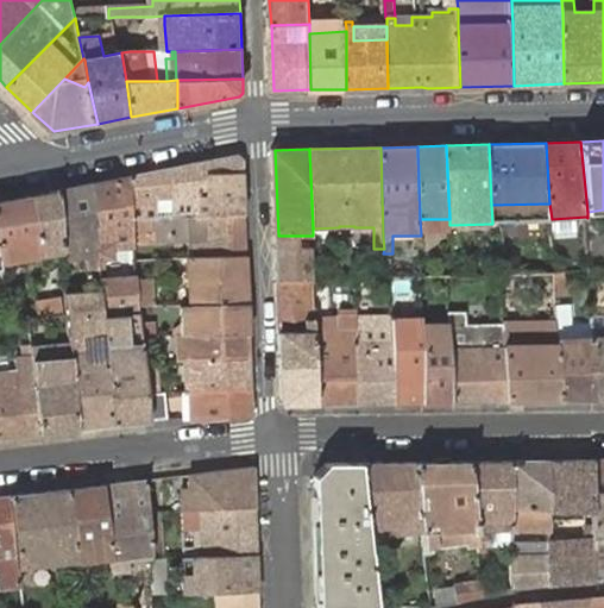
[(240,156),(174,169),(175,217),(200,217),(200,211),(203,198),(209,198),(211,198),(209,175),(246,174),(245,160),(240,156)]
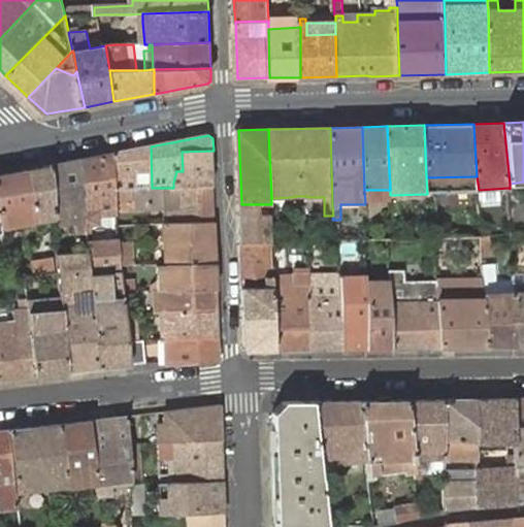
[(151,146),(116,154),(118,190),(152,188),(151,146)]
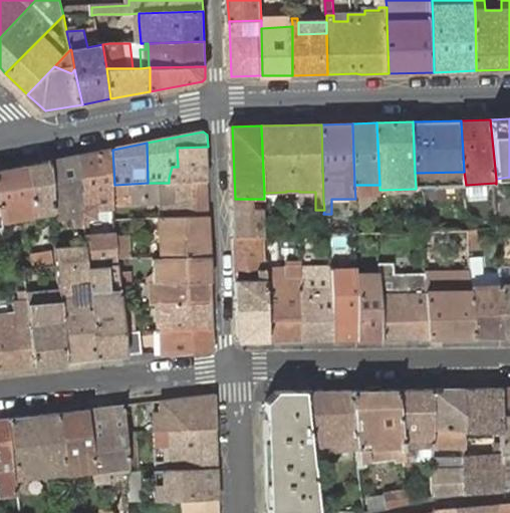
[(178,183),(209,182),(208,147),(177,148),(178,167),(177,167),(178,183)]
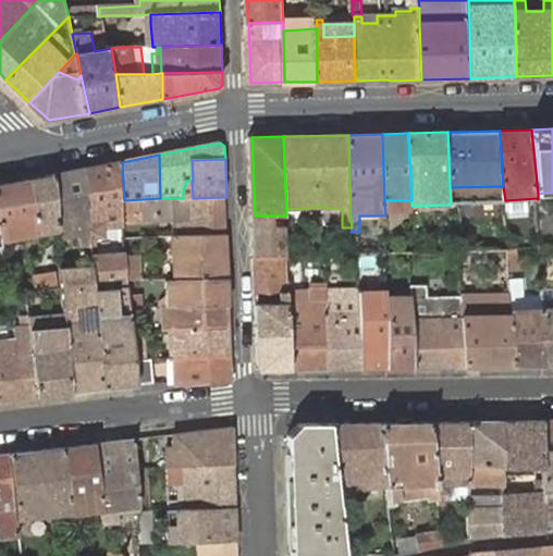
[(122,162),(88,168),(94,238),(109,238),(108,231),(125,231),(125,220),(124,212),(124,200),(122,162)]
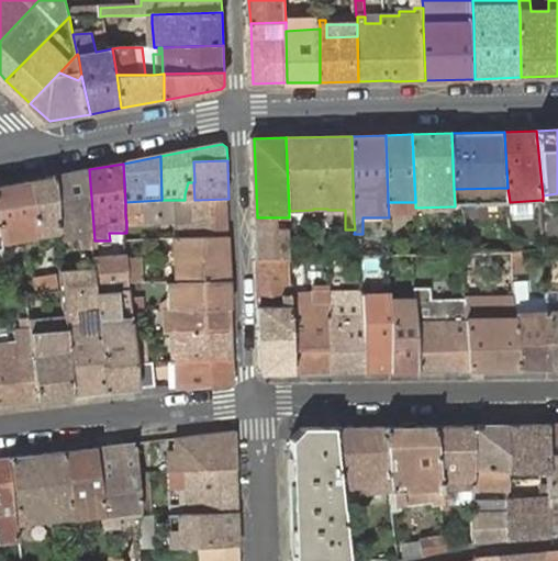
[(60,231),(62,242),(82,237),(84,248),(95,247),(95,240),(89,169),(56,176),(60,231)]
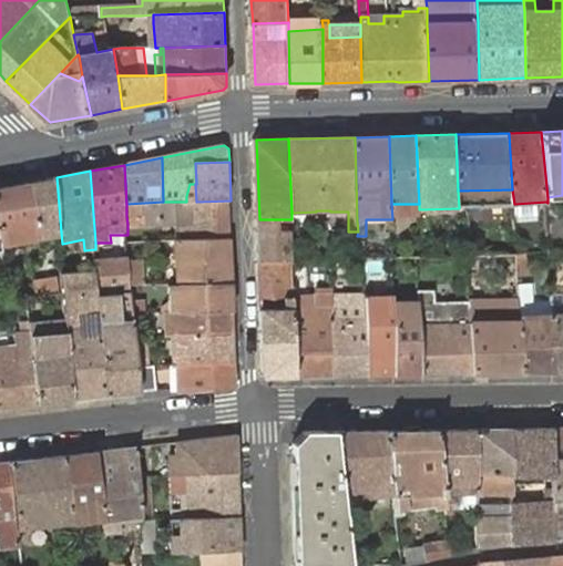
[(32,182),(43,237),(61,233),(57,177),(32,182)]
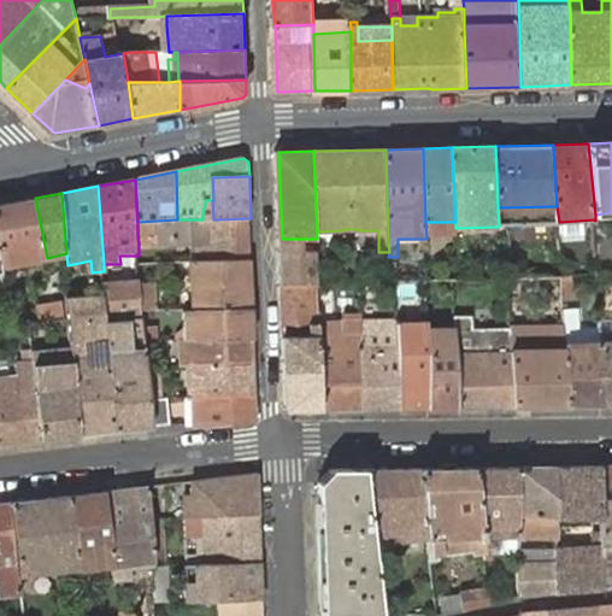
[(0,204),(0,240),(5,265),(47,258),(35,198),(0,204)]
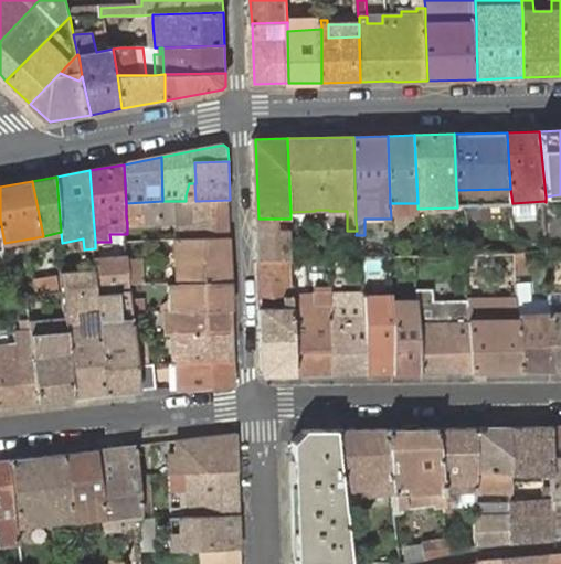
[(162,201),(126,203),(126,215),(149,214),(150,223),(182,223),(183,240),(231,237),(230,200),(196,201),(186,201),(162,201)]
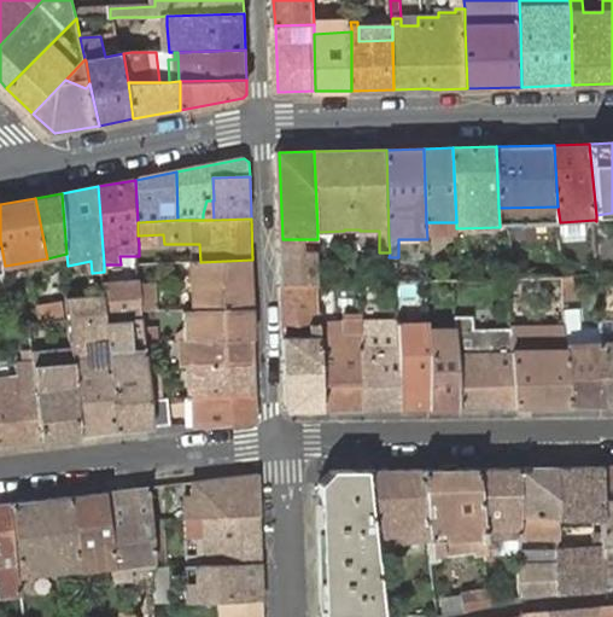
[(284,284),(319,283),(317,239),(282,239),(284,284)]
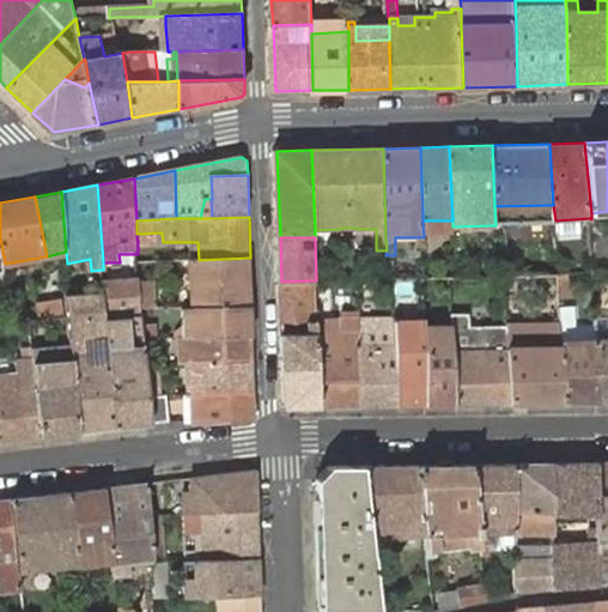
[(150,242),(138,242),(139,262),(151,262),(150,242)]
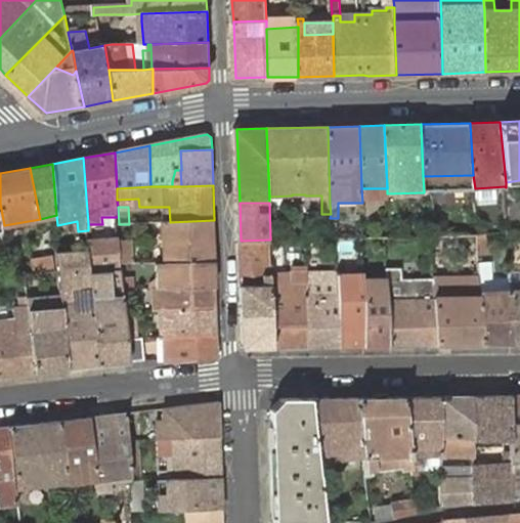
[(167,264),(216,261),(214,220),(170,222),(165,222),(166,229),(167,264)]
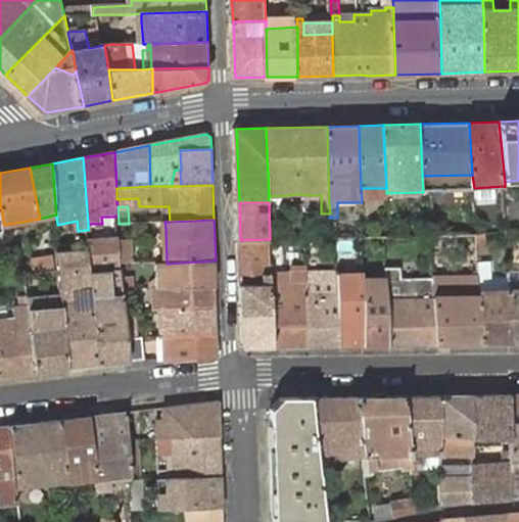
[(485,234),(477,234),(478,254),(486,253),(485,234)]
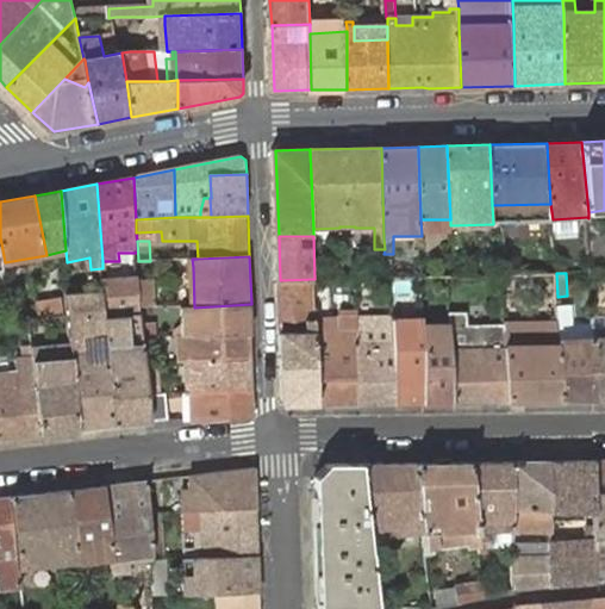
[(105,279),(105,292),(107,318),(142,315),(141,310),(139,280),(139,277),(105,279)]
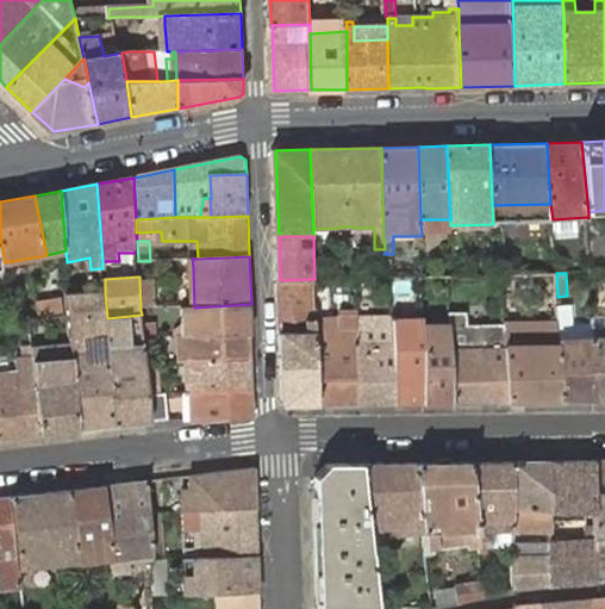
[(139,280),(141,310),(158,309),(157,279),(139,280)]
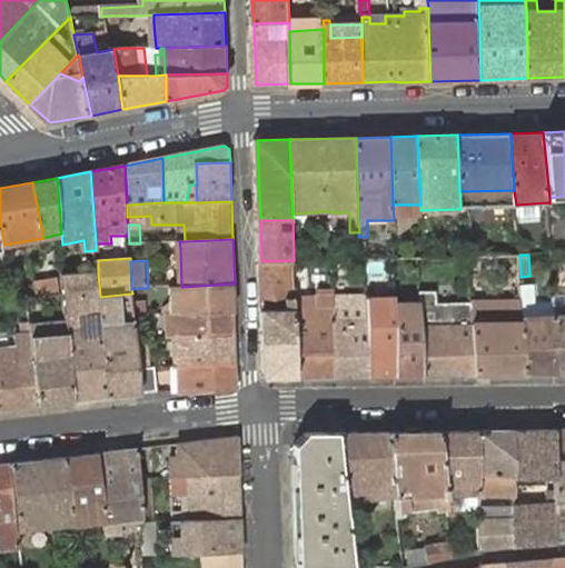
[(296,298),(295,260),(294,260),(261,261),(264,299),(288,298),(296,298)]
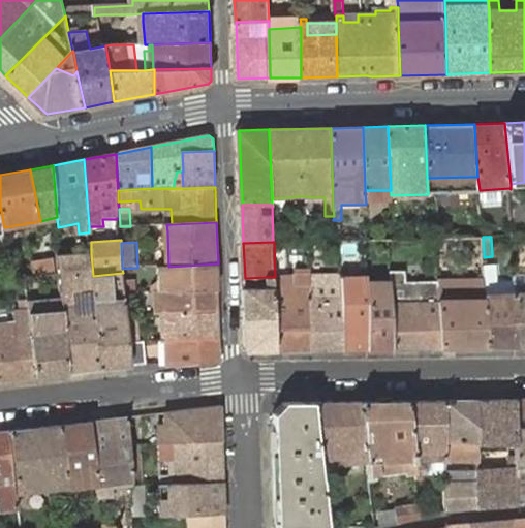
[(61,269),(64,301),(69,373),(100,369),(93,276),(91,253),(61,255),(61,269)]
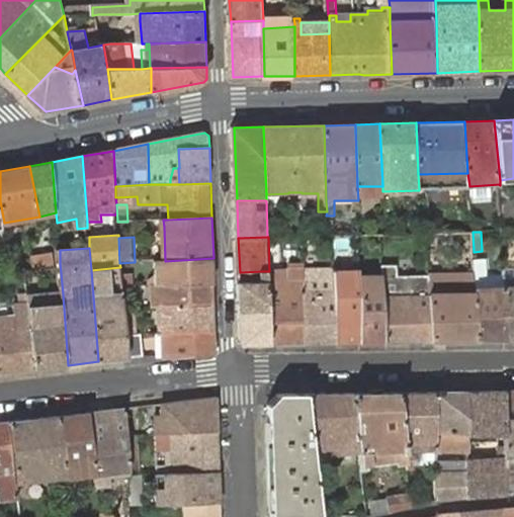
[(152,285),(154,285),(215,283),(213,258),(165,261),(166,275),(158,275),(152,279),(152,285)]
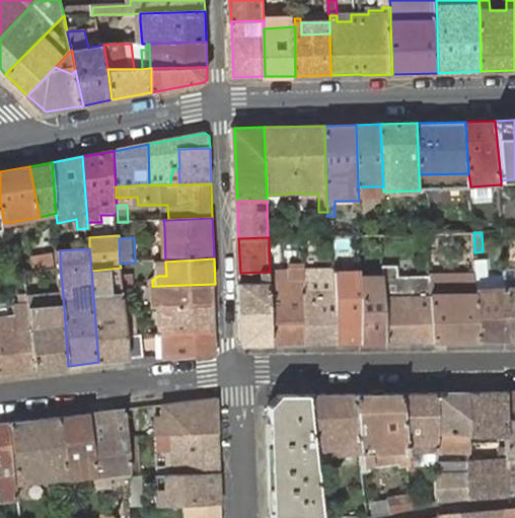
[(475,265),(475,273),(477,291),(481,342),(511,342),(508,289),(507,279),(507,276),(490,277),(488,260),(475,261),(475,265)]
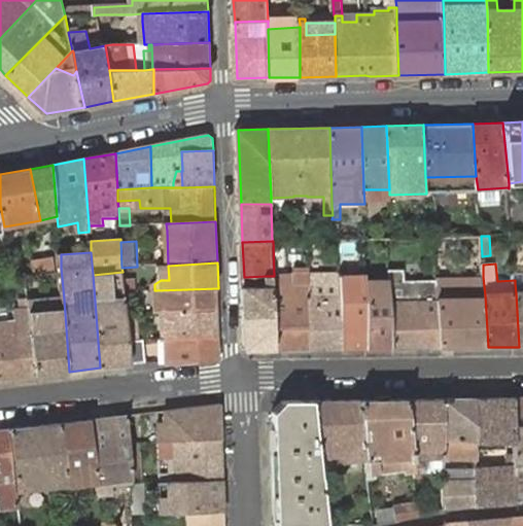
[(160,266),(161,280),(169,280),(168,266),(160,266)]
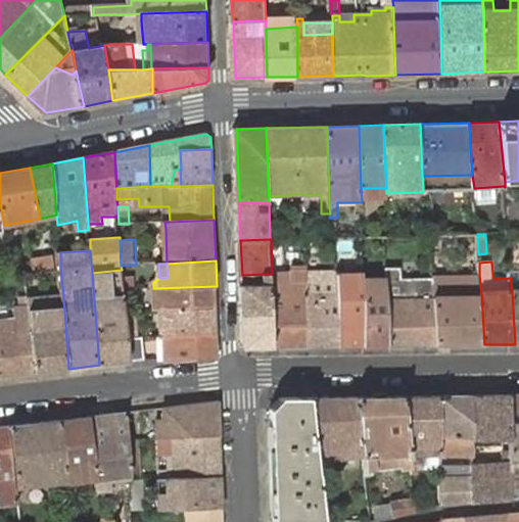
[(121,266),(122,270),(124,289),(137,289),(135,273),(143,272),(143,265),(136,265),(121,266)]
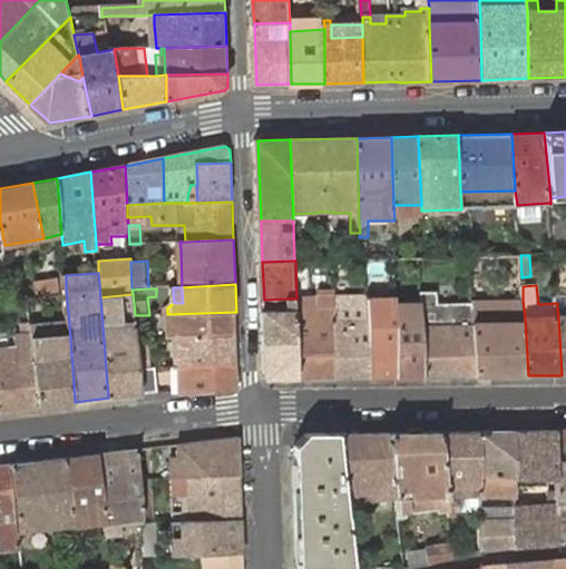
[(422,292),(423,303),(428,376),(478,376),(475,310),(474,303),(439,304),(439,292),(422,292)]
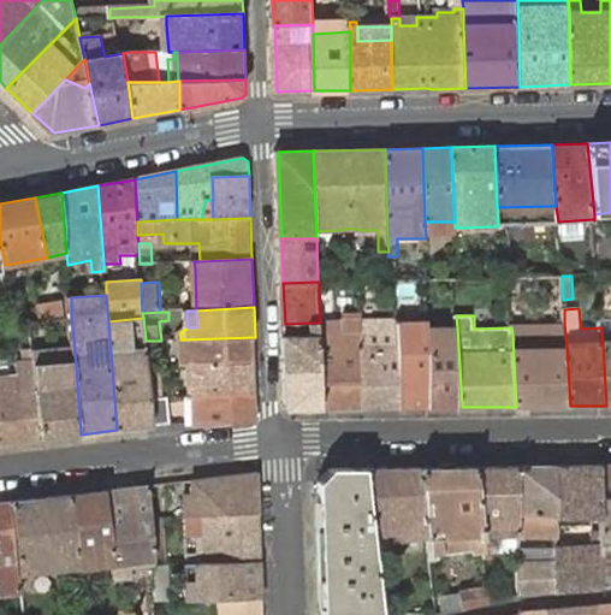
[(610,315),(600,317),(601,327),(601,331),(610,330),(610,315)]
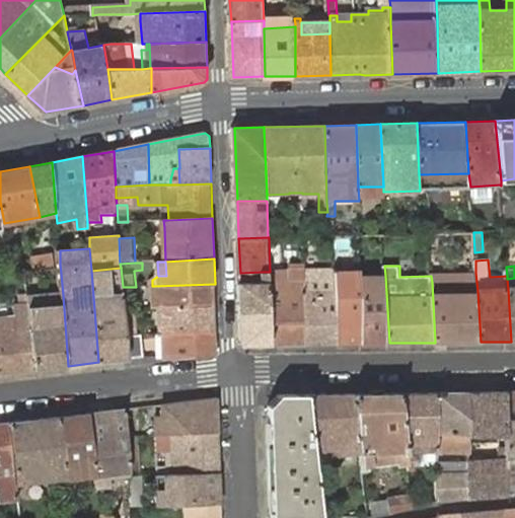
[(291,272),(270,272),(274,345),(308,345),(306,273),(306,267),(291,268),(291,272)]
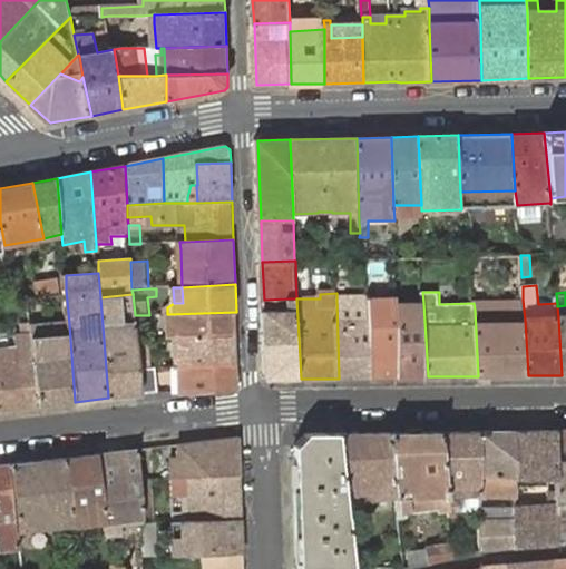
[(100,297),(108,398),(143,394),(140,368),(137,340),(135,315),(133,294),(100,297)]
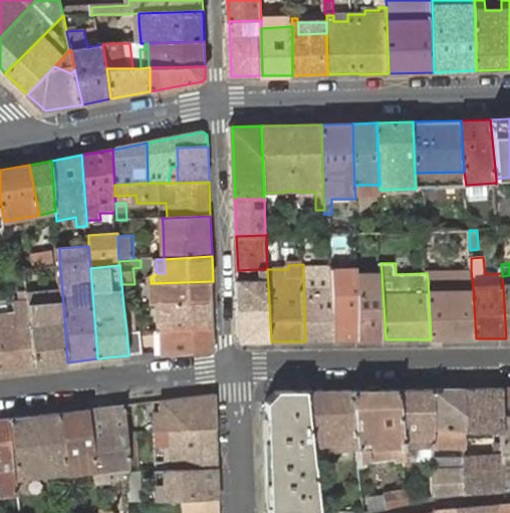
[(271,341),(267,269),(260,269),(260,279),(238,280),(240,340),(242,342),(271,341)]
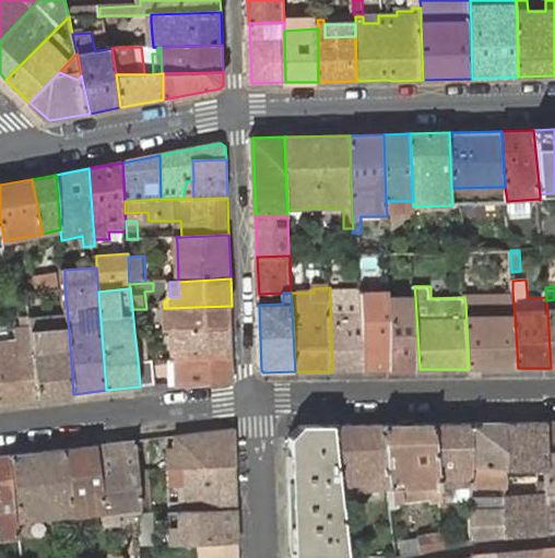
[(330,294),(332,371),(365,370),(362,295),(362,293),(330,294)]
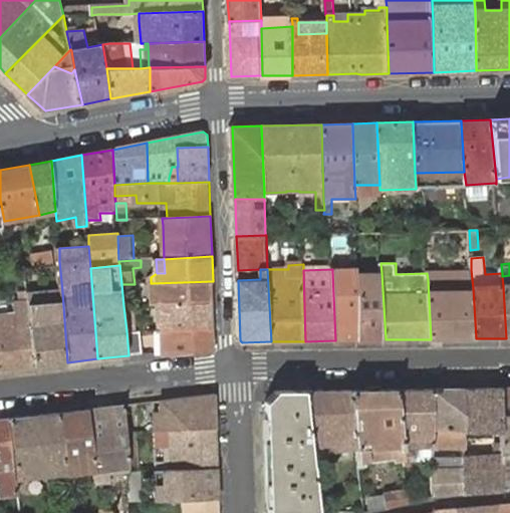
[(332,271),(335,340),(361,340),(359,274),(358,270),(332,271)]
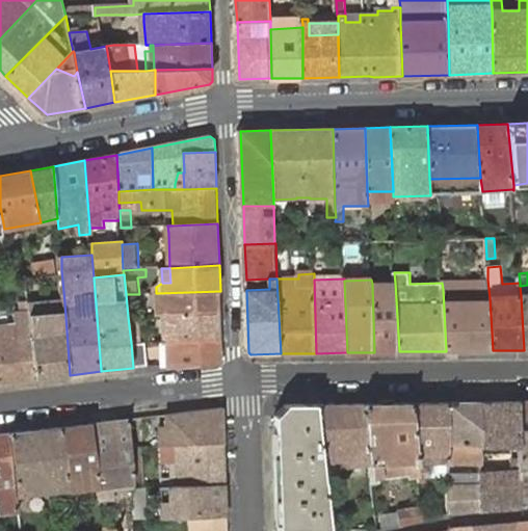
[(443,289),(446,351),(493,350),(490,298),(487,280),(442,282),(442,283),(443,289)]
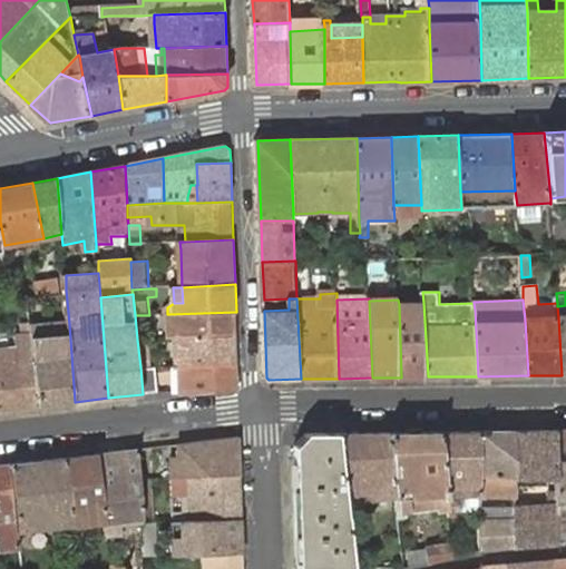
[(423,303),(399,304),(401,378),(428,376),(423,303)]
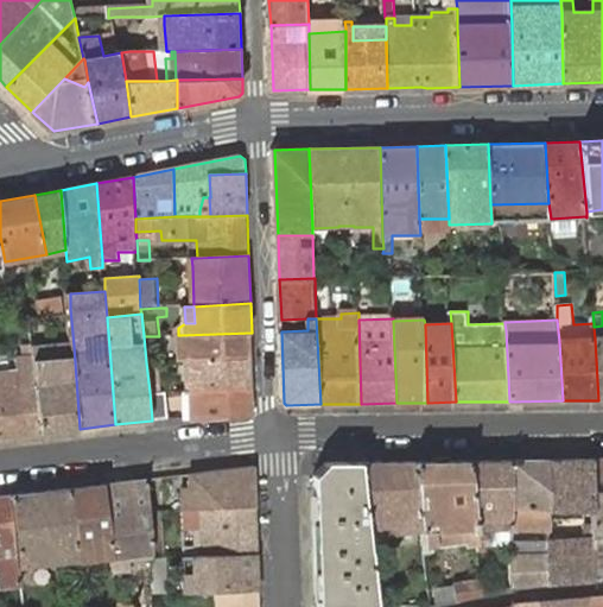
[(192,361),(253,359),(252,333),(181,335),(182,361),(192,361)]
